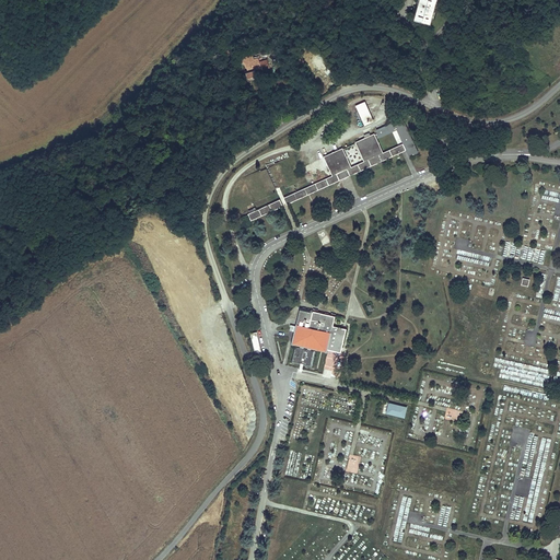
[(419,0),(415,21),(431,24),(436,0),(419,0)]
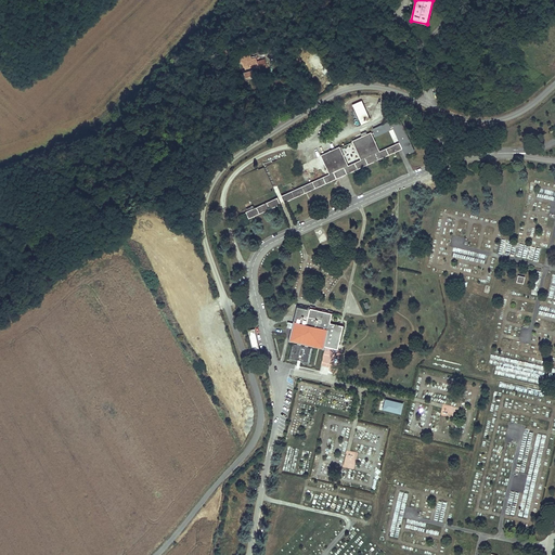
[(243,63),(246,71),(244,72),(245,77),(253,74),(252,69),(259,67),(260,69),(267,66),(265,59),(257,62),(256,59),(252,60),(249,61),(247,56),(240,60),(241,63),(243,63)]
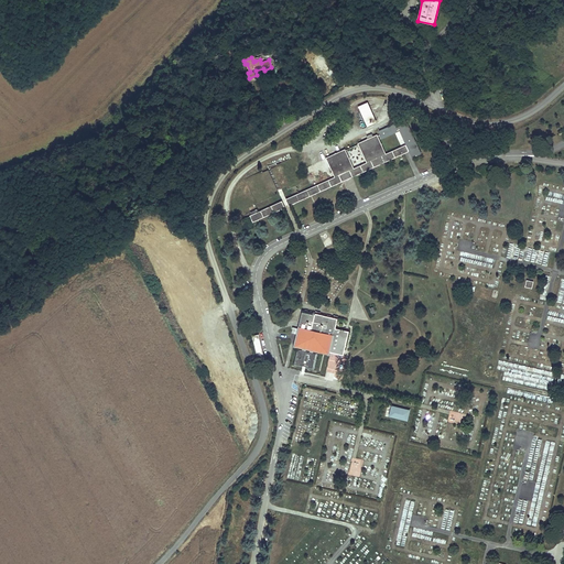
[(368,100),(359,105),(369,122),(378,118),(368,100)]
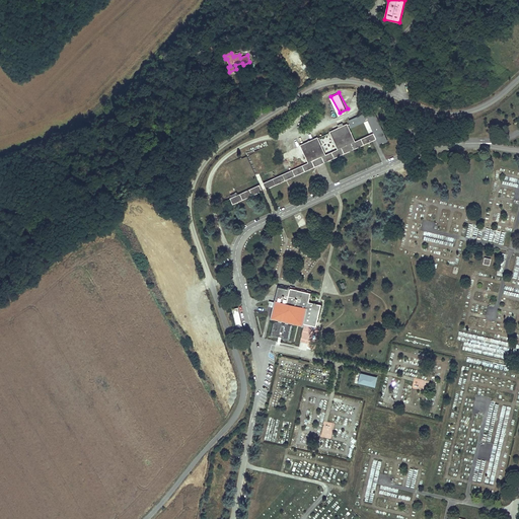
[(370,134),(373,140),(376,147),(386,143),(372,113),(352,122),(355,127),(365,123),(370,134)]
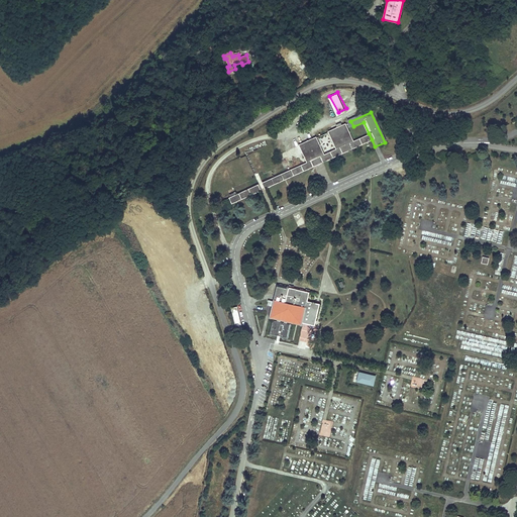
[(341,146),(355,139),(348,124),(334,130),(341,146)]
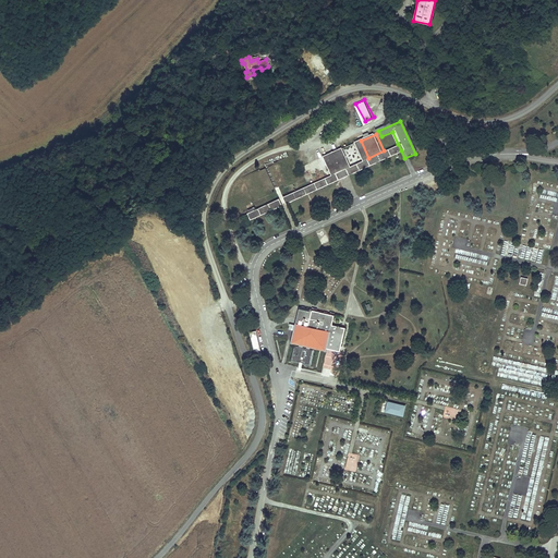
[(334,172),(332,173),(336,179),(401,150),(398,144),(384,150),(368,158),(352,165),(334,172)]
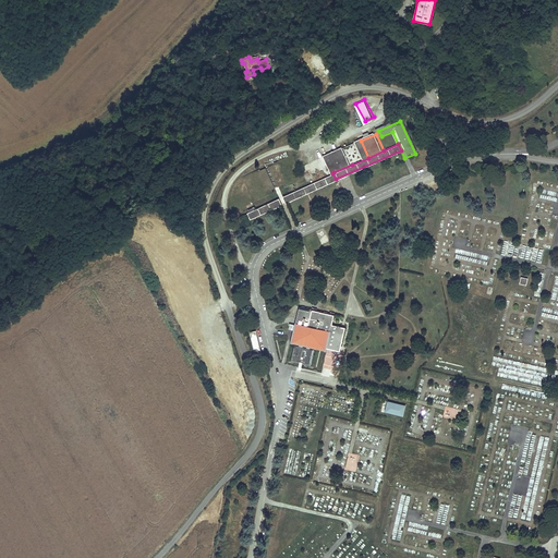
[(334,172),(352,165),(344,147),(326,156),(334,172)]
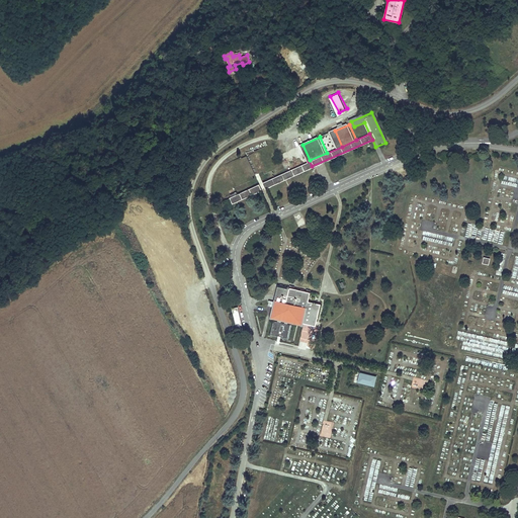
[(307,163),(233,196),(227,199),(228,202),(309,167),(307,163)]
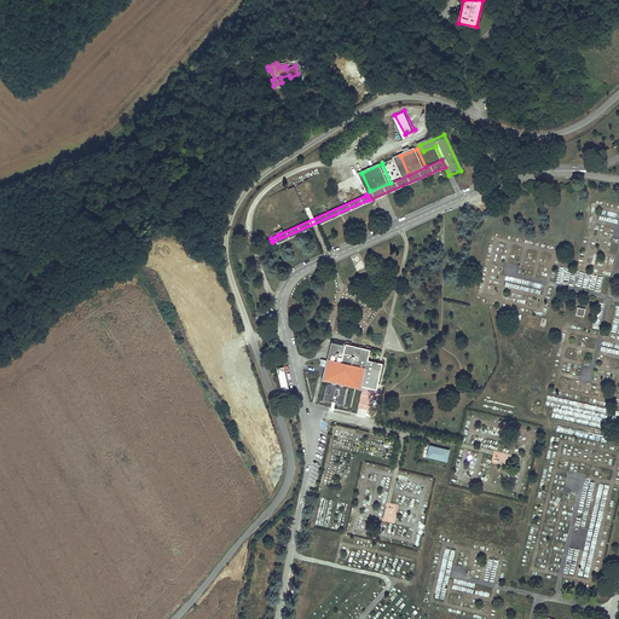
[(267,231),(271,238),(278,235),(275,229),(267,231)]
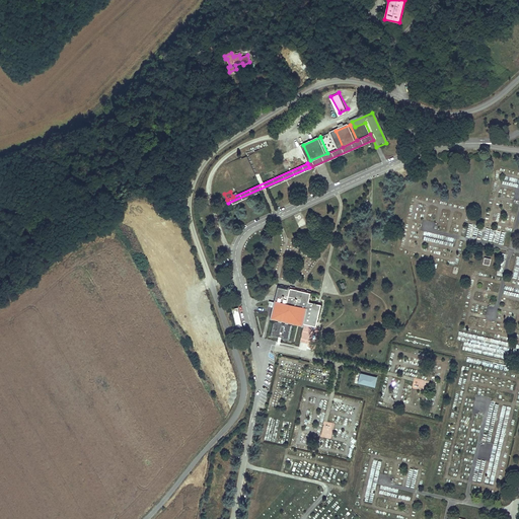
[(276,302),(272,315),(280,318),(280,320),(275,319),(271,334),(289,339),(293,324),(289,323),(290,320),(305,324),(311,302),(314,294),(279,285),(276,296),(281,298),(280,303),(276,302)]
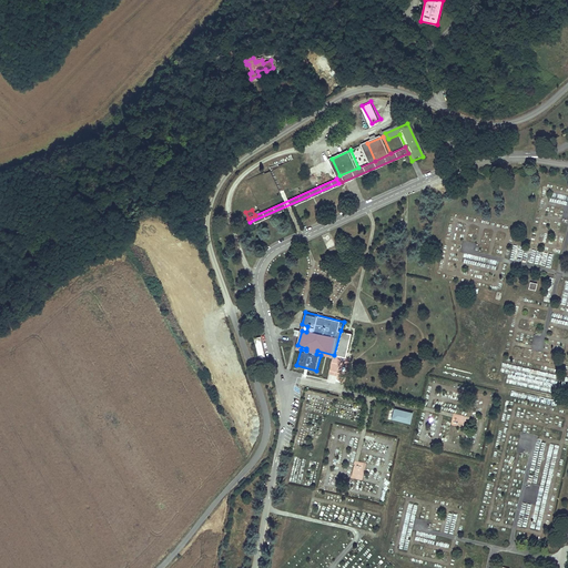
[(341,331),(334,355),(346,358),(353,333),(341,331)]
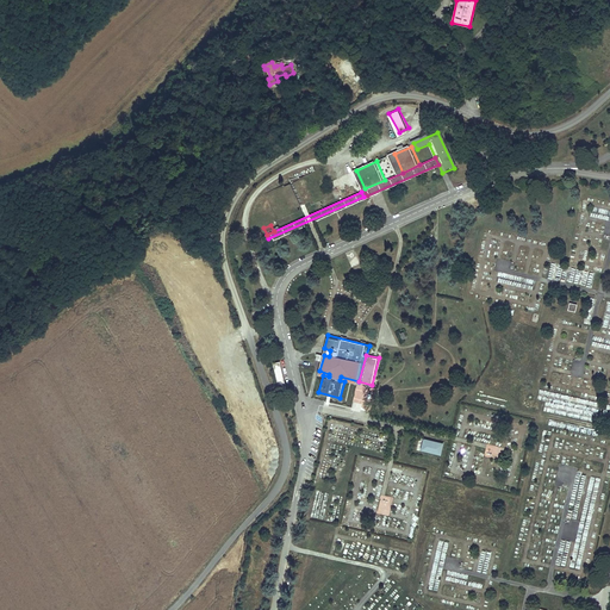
[(279,358),(273,360),(279,386),(286,385),(279,358)]
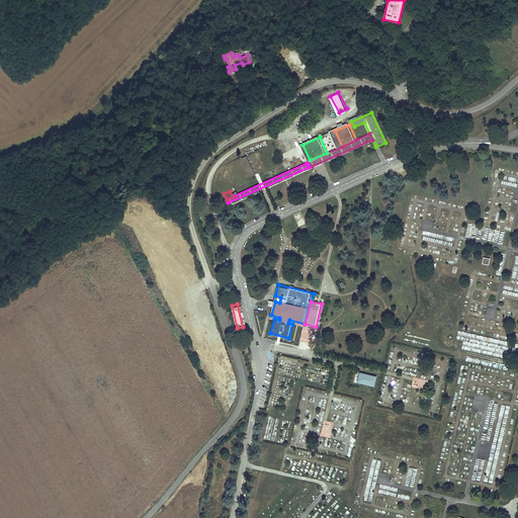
[(376,375),(358,371),(355,381),(373,385),(376,375)]
